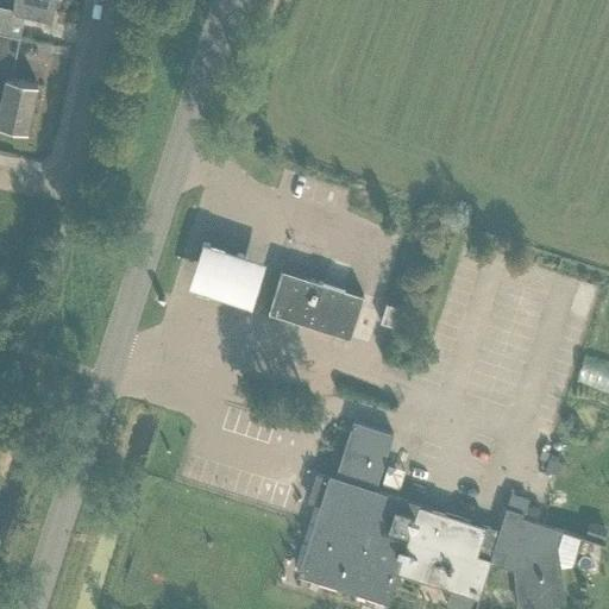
[(0,32),(20,38),(25,14),(51,19),(55,0),(13,0),(12,10),(0,6),(0,32)]
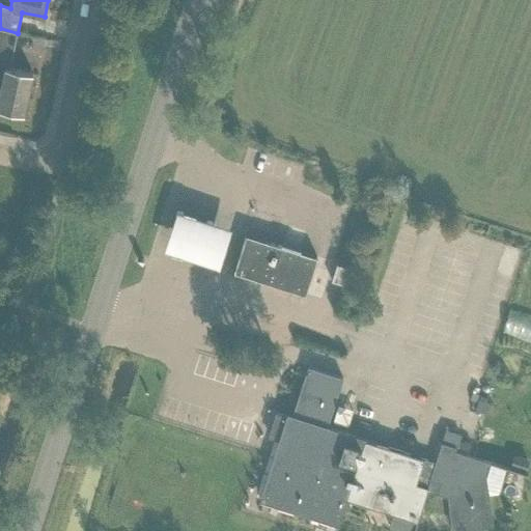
[(9,68),(18,33),(0,28),(0,85),(1,86),(0,91),(0,109),(24,115),(32,74),(9,68)]
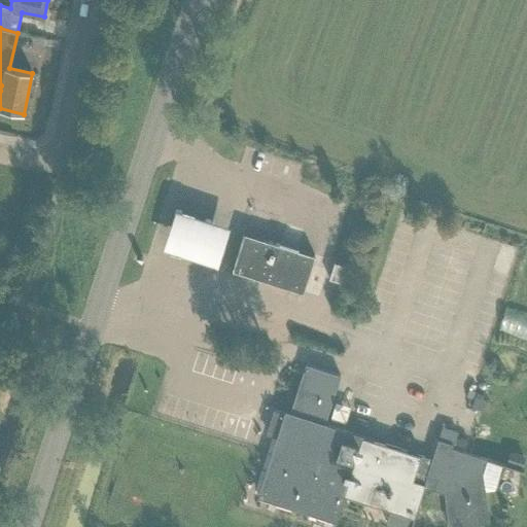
[(230,226),(174,211),(163,250),(218,266),(230,226)]
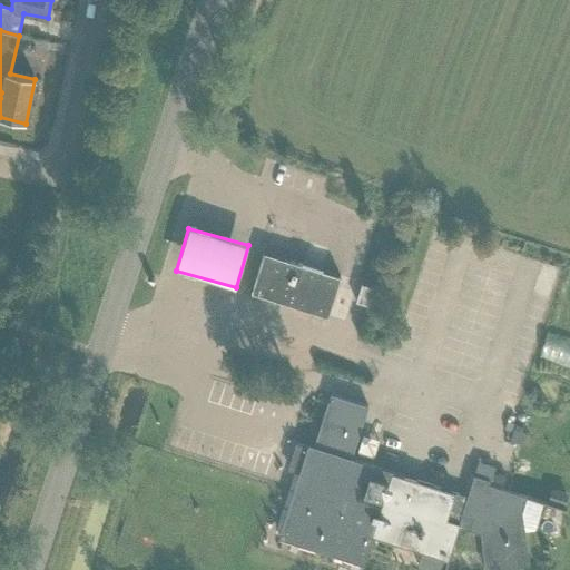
[(327,316),(341,277),(264,253),(252,293),(327,316)]
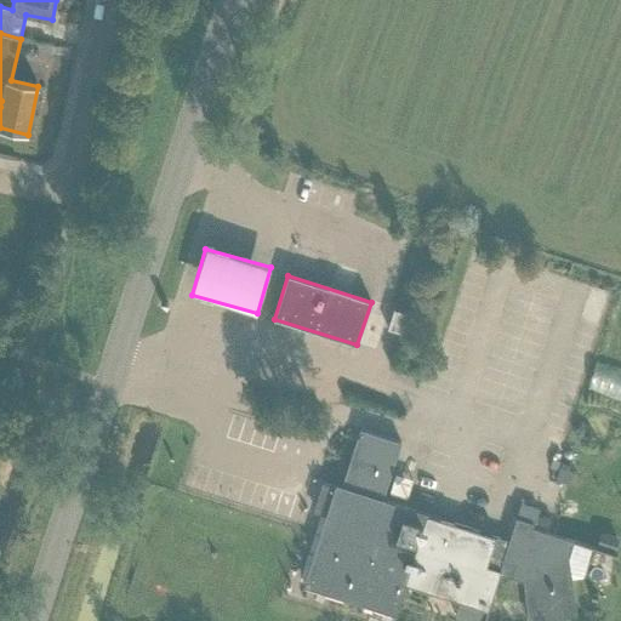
[(402,334),(408,314),(394,309),(388,329),(402,334)]
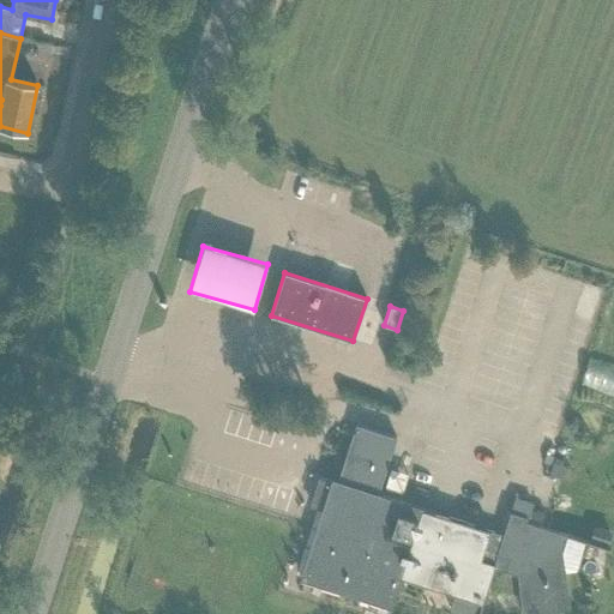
[(320,480),(312,507),(321,511),(301,579),(389,607),(397,578),(480,603),(476,613),(477,613),(493,565),(527,575),(531,609),(523,611),(523,612),(548,608),(549,612),(566,609),(558,554),(564,536),(611,551),(611,549),(527,523),(529,518),(511,513),(504,536),(378,497),(396,439),(356,426),(337,485),(320,480)]
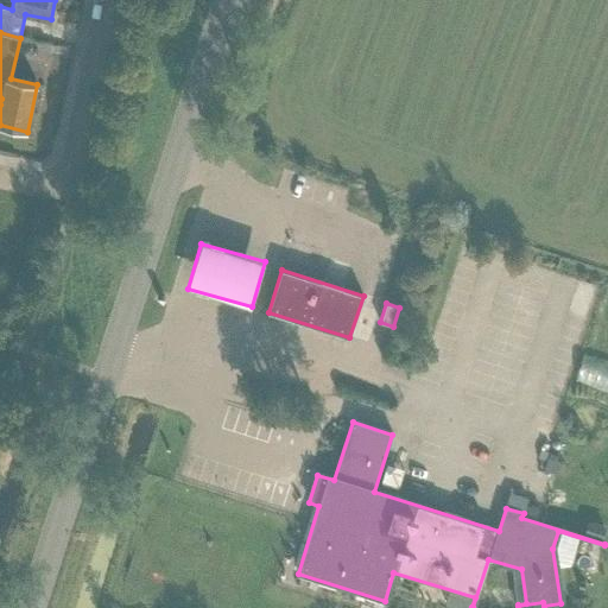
[(584,536),(601,540),(606,529),(588,523),(584,536)]
